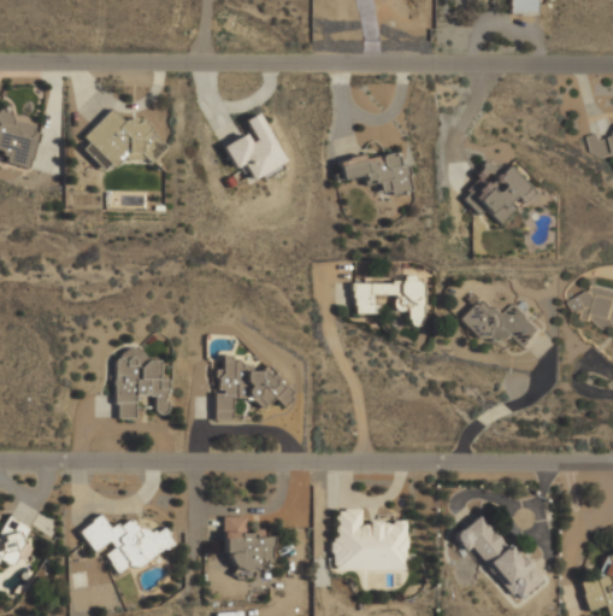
[(540,15),(538,0),(510,0),(511,16),(540,15)]
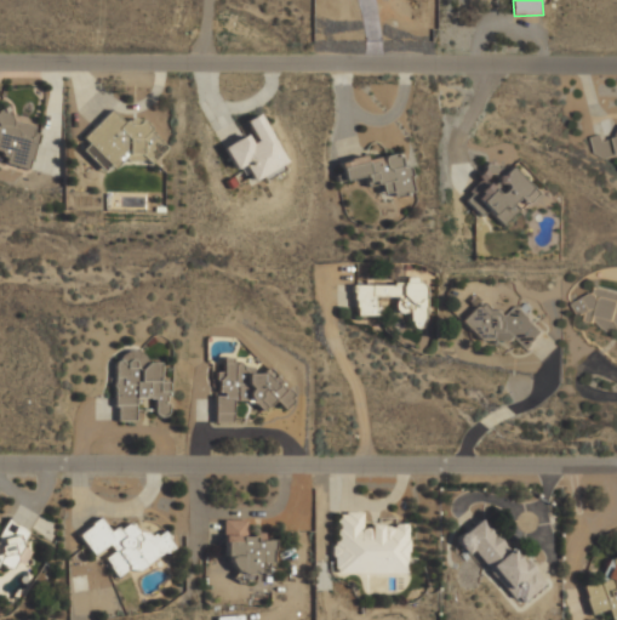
[(32,170),(39,136),(35,126),(15,121),(9,108),(0,112),(0,151),(4,152),(9,165),(32,170)]
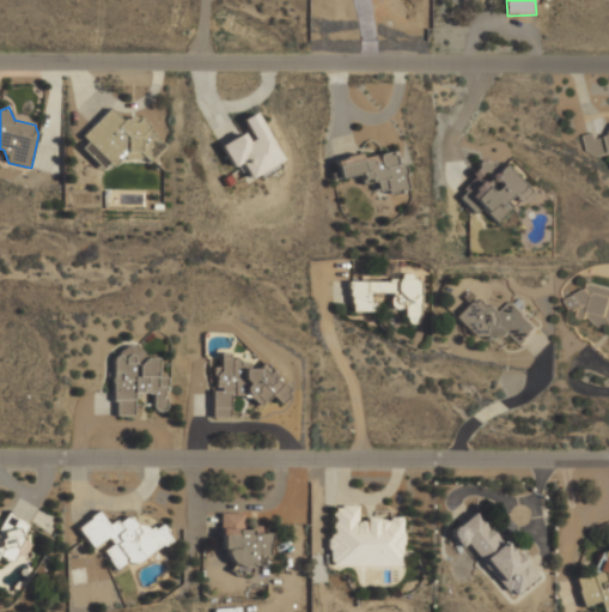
[(169,146),(142,120),(134,128),(115,109),(79,144),(102,168),(108,162),(114,168),(127,156),(135,164),(144,156),(151,163),(169,146)]
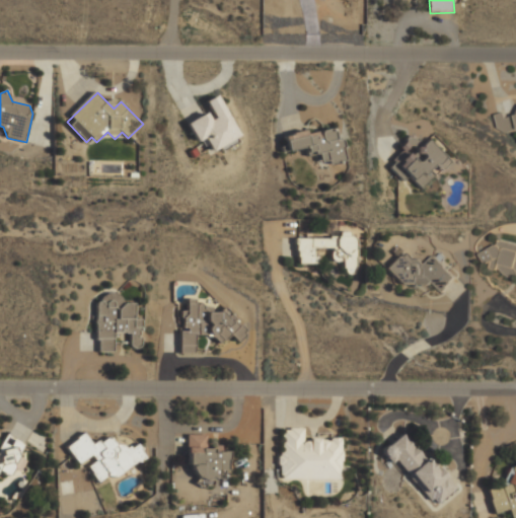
[(189,124),(199,143),(205,139),(212,152),(241,137),(219,95),(206,102),(211,112),(189,124)]
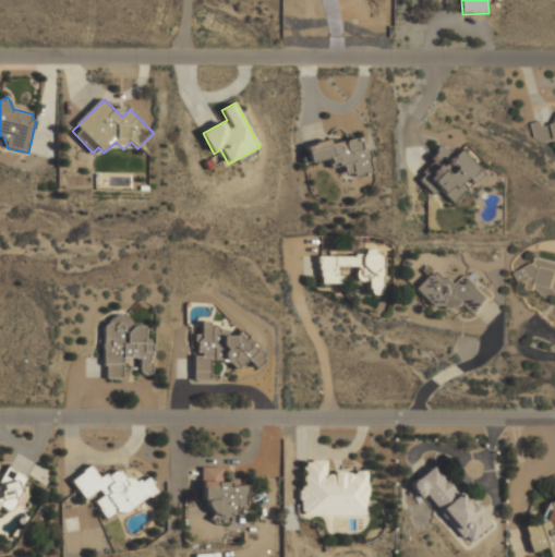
[(554,125),(545,128),(544,122),(538,123),(541,143),(554,140),(554,125)]
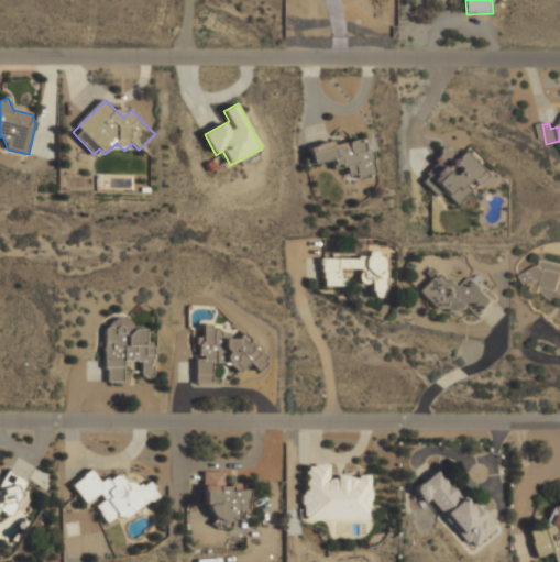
[(313,165),(333,161),(335,171),(347,168),(349,177),(358,176),(358,178),(374,175),(366,139),(333,145),(332,142),(309,147),(313,165)]
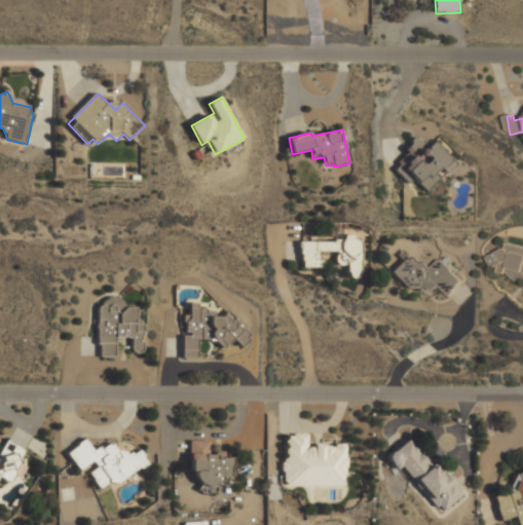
[(428,192),(455,163),(433,142),(426,148),(416,139),(403,152),(409,158),(397,171),(408,182),(413,177),(428,192)]
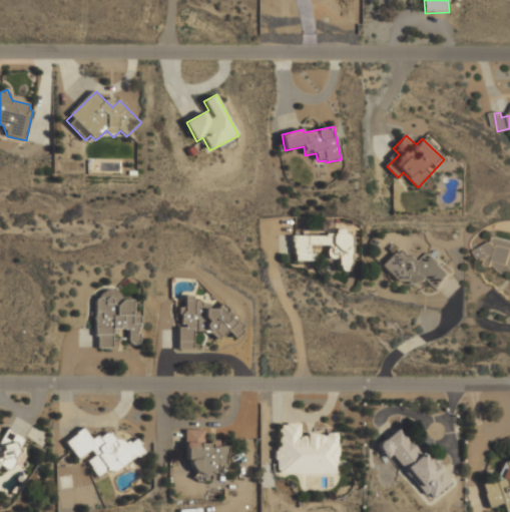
[(295,262),(315,262),(314,246),(330,245),(330,260),(342,259),(342,272),(355,272),(354,235),(346,235),(346,233),(295,234),(295,262)]
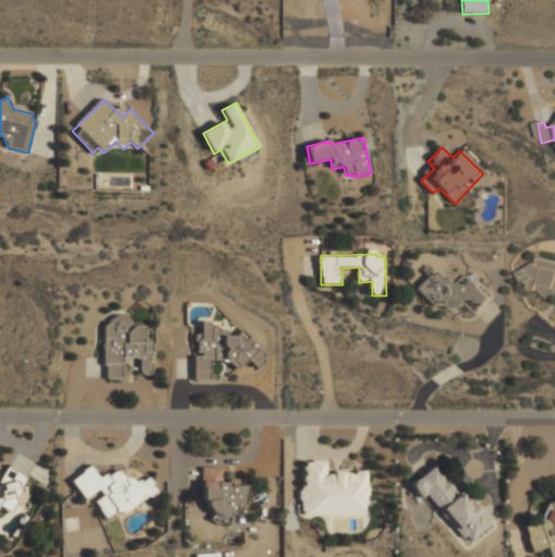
[(554,261),(540,257),(539,263),(519,273),(523,281),(532,283),(530,290),(554,297),(554,261)]
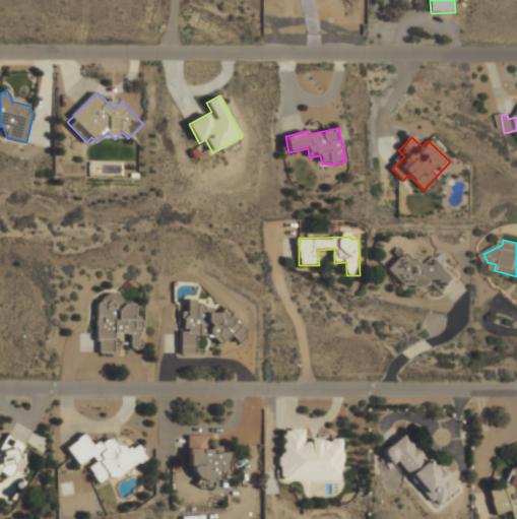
[(390,268),(414,293),(425,283),(430,288),(436,282),(446,293),(459,278),(437,256),(428,266),(418,256),(413,261),(405,253),(390,268)]
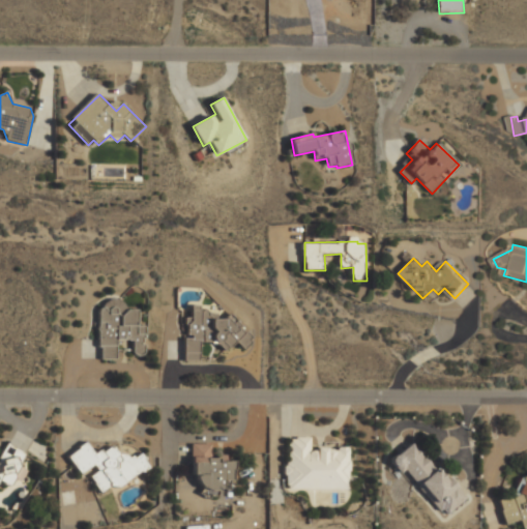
[(118,360),(118,341),(135,341),(135,355),(146,356),(146,326),(138,326),(138,311),(127,311),(127,302),(100,302),(100,359),(118,360)]
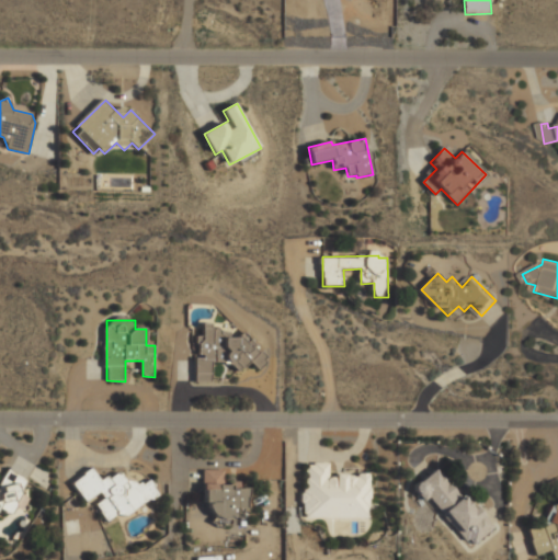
[(196,381),(212,383),(213,363),(232,364),(239,372),(253,362),(259,370),(268,364),(269,358),(252,335),(249,335),(238,321),(238,331),(211,329),(211,324),(204,324),(203,336),(194,336),(198,342),(196,381)]
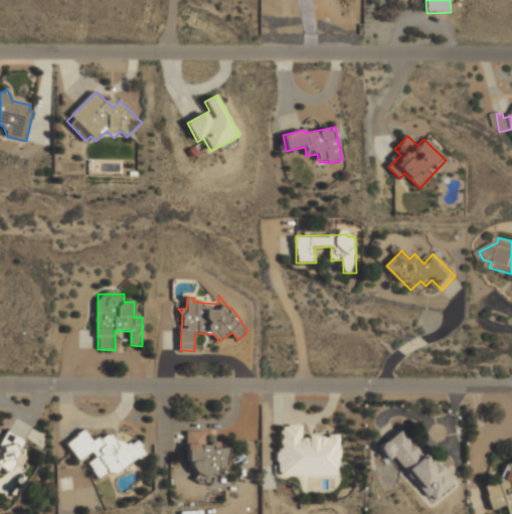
[(341,477),(341,437),(303,436),(303,426),(281,425),(280,476),(341,477)]
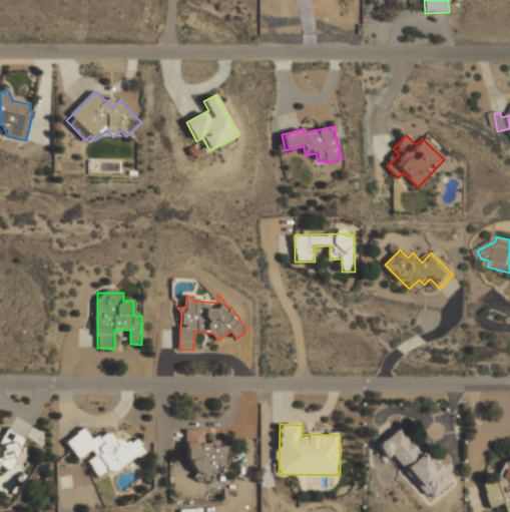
[(450,485),(402,427),(379,446),(389,459),(394,454),(432,500),(450,485)]
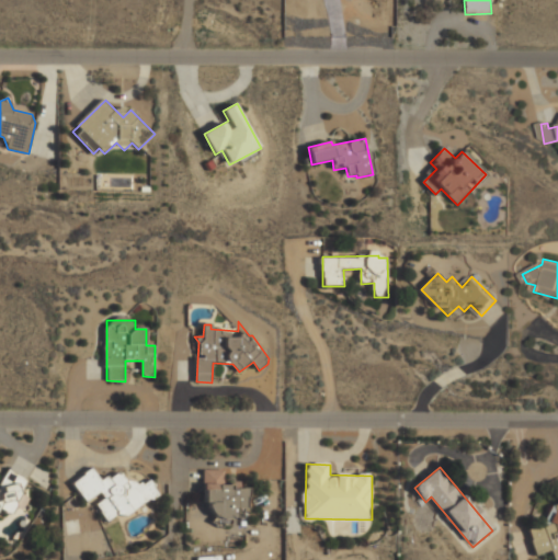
[(0,511),(10,516),(30,480),(9,469),(0,484),(0,511)]
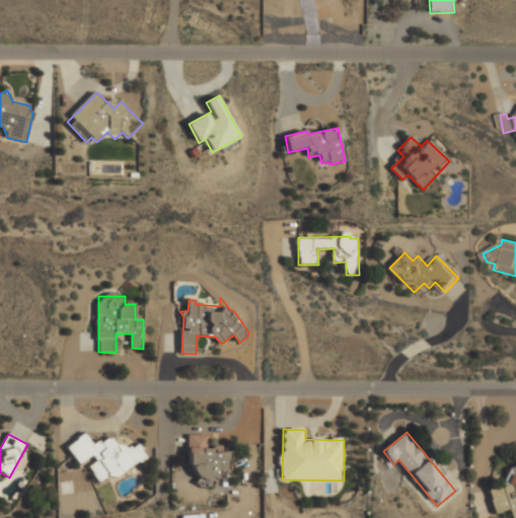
[(148,457),(140,443),(125,452),(114,434),(94,445),(87,434),(67,445),(80,467),(87,463),(100,486),(148,457)]
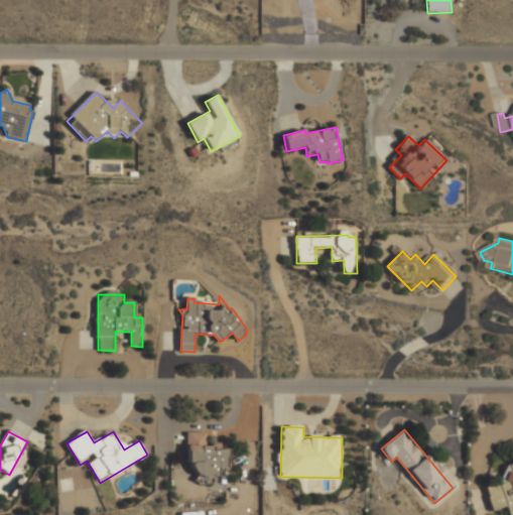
[(228,476),(228,449),(222,449),(222,444),(206,444),(206,432),(190,432),(190,483),(214,483),(214,476),(228,476)]
